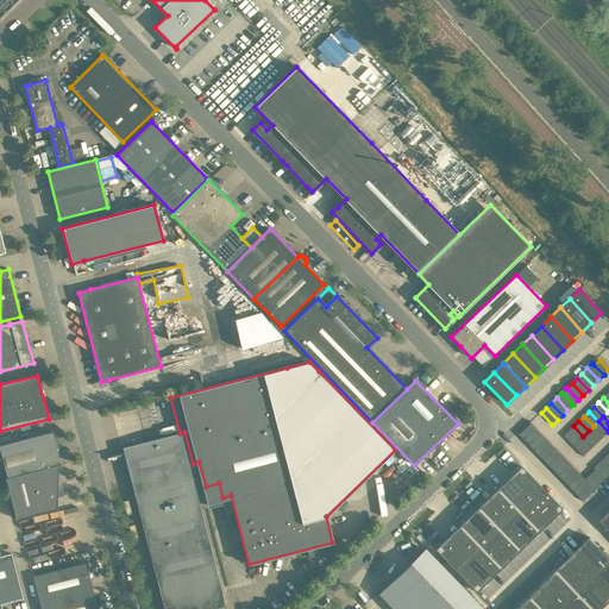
[(594,426),(603,437),(608,432),(598,421),(594,426)]
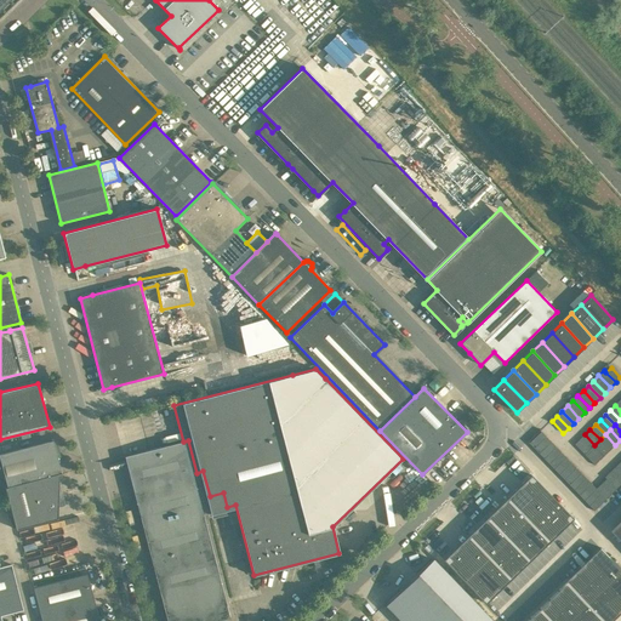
[(529,443),(534,449),(546,437),(541,432),(529,443)]
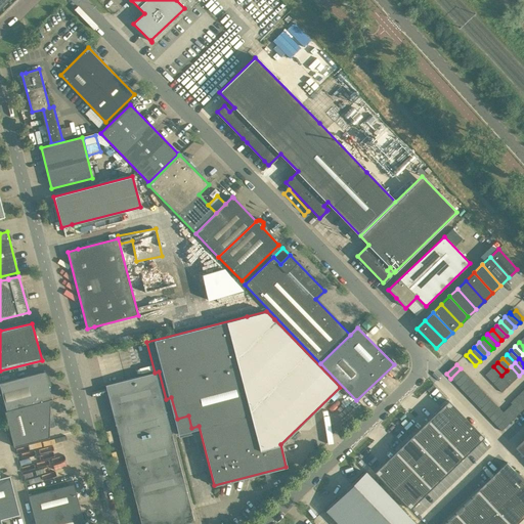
[(493,366),(489,370),(497,380),(501,376),(493,366)]
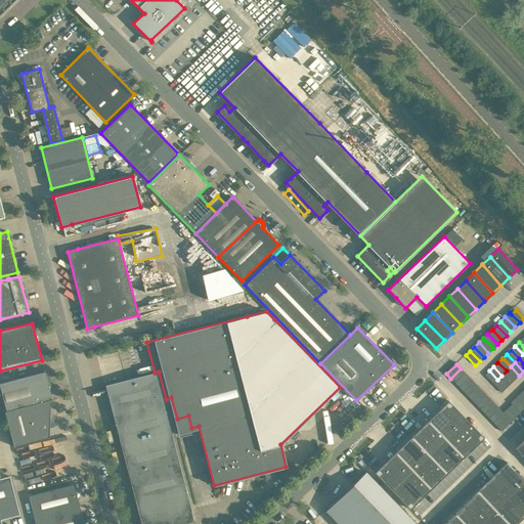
[(511,366),(507,370),(515,380),(519,376),(511,366)]
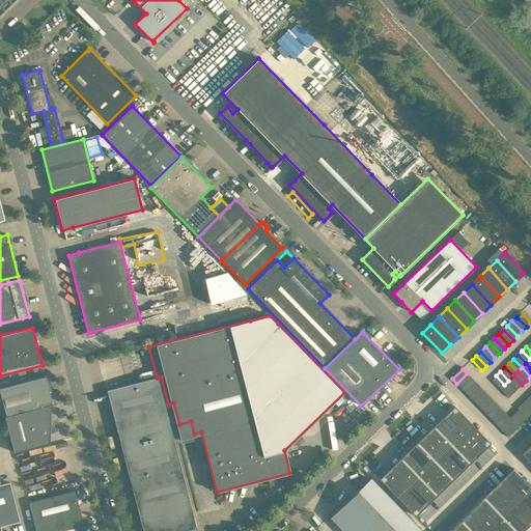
[(471,378),(467,373),(456,384),(460,388),(471,378)]
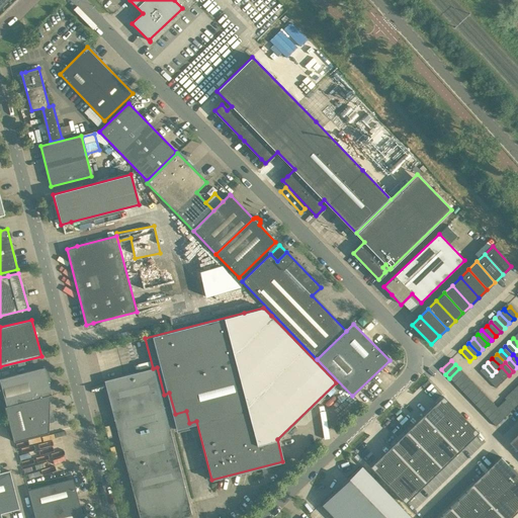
[(488,379),(492,375),(484,366),(479,370),(488,379)]
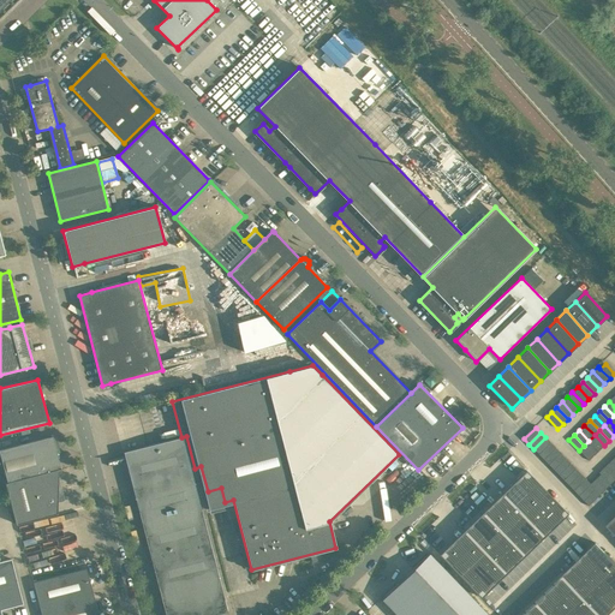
[(604,446),(595,435),(589,441),(599,451),(604,446)]
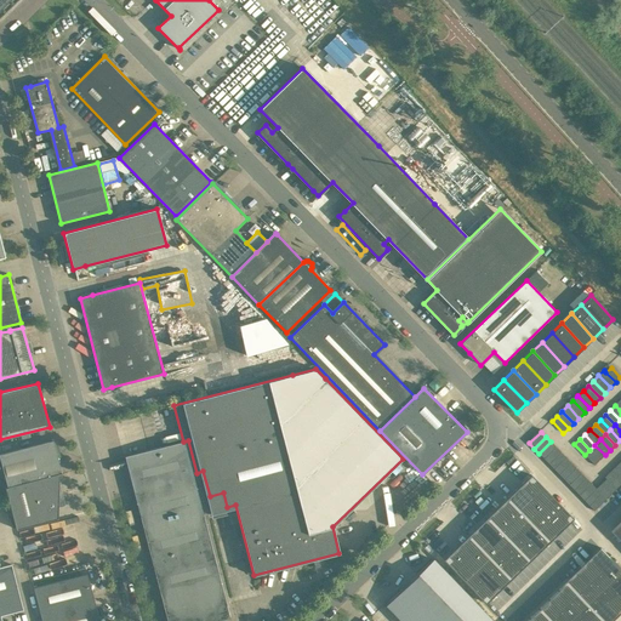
[(56,474),(61,473),(52,440),(0,454),(0,460),(7,488),(56,474)]
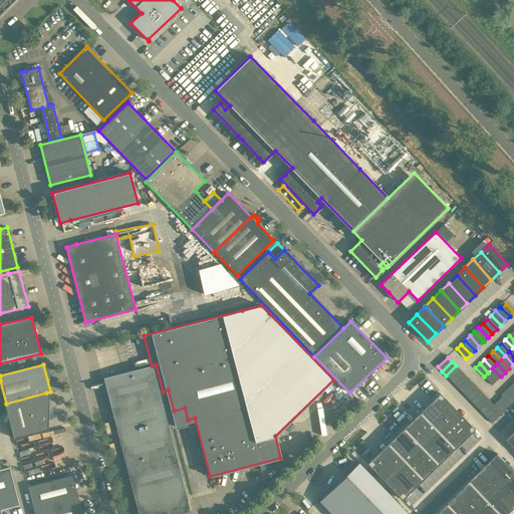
[(168,390),(163,392),(156,364),(152,365),(103,377),(139,513),(178,513),(190,511),(167,422),(173,421),(174,423),(188,420),(185,408),(174,411),(168,390)]
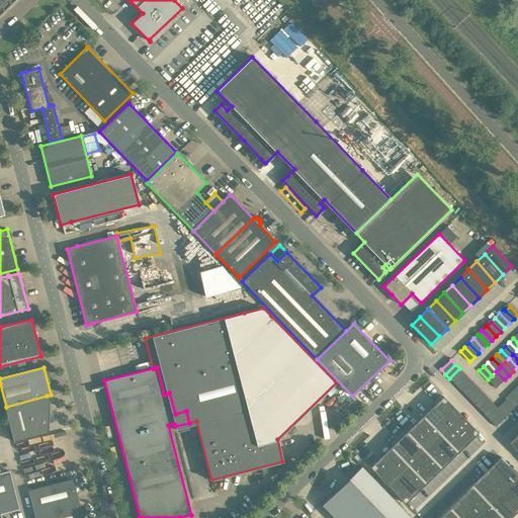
[(453,382),(463,373),(459,368),(449,378),(453,382)]
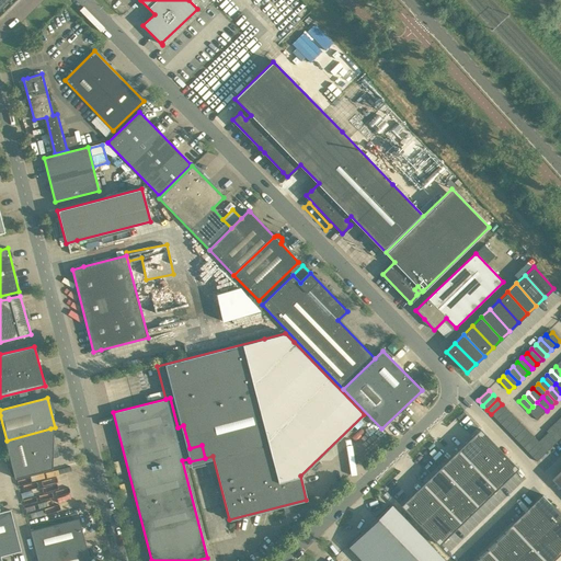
[(533,407),(542,415),(547,411),(537,402),(533,407)]
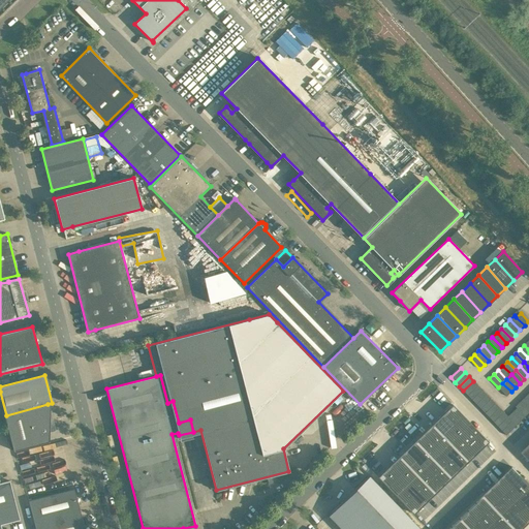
[(467,396),(477,385),(473,381),(463,391),(467,396)]
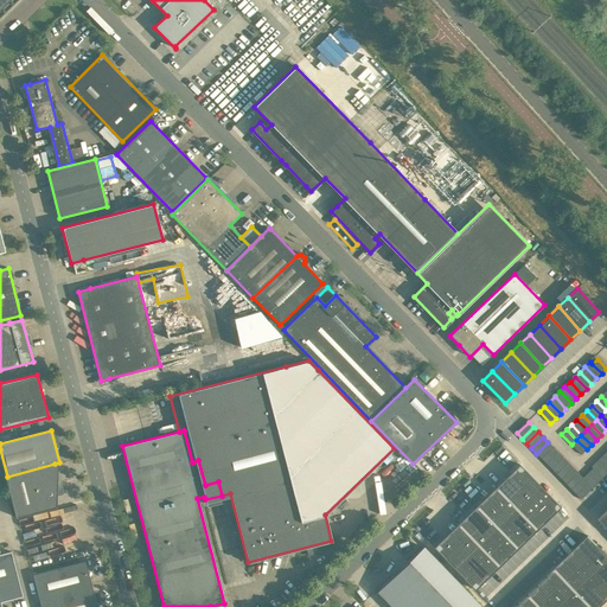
[(587,449),(576,440),(572,445),(581,455),(587,449)]
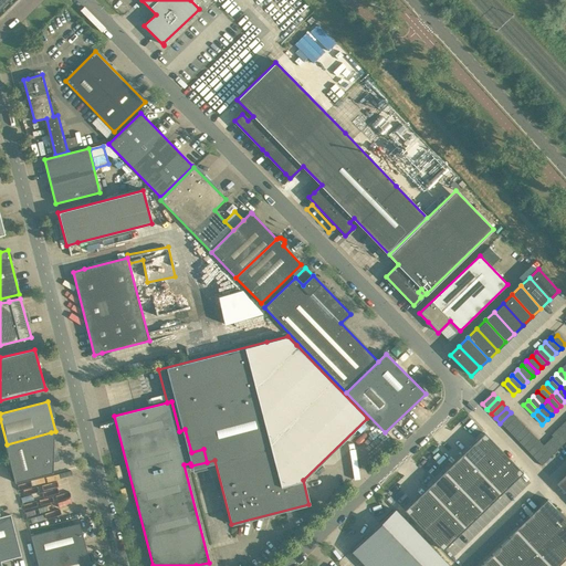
[(500,423),(505,428),(516,417),(511,412),(500,423)]
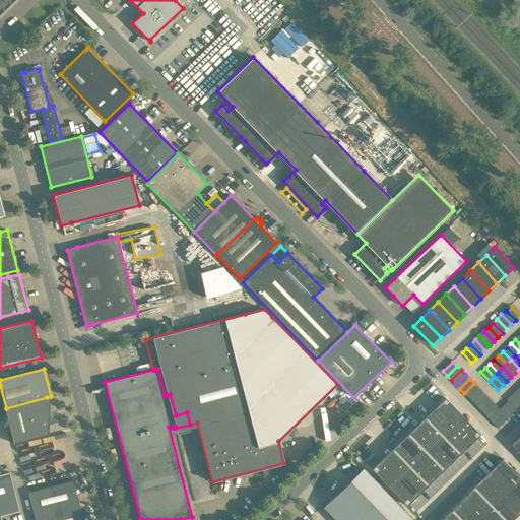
[(474,383),(464,393),(468,397),(478,387),(474,383)]
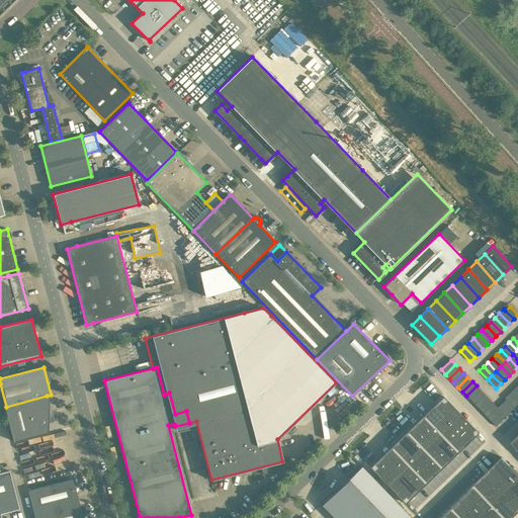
[(466,396),(470,401),(481,391),(477,385),(466,396)]
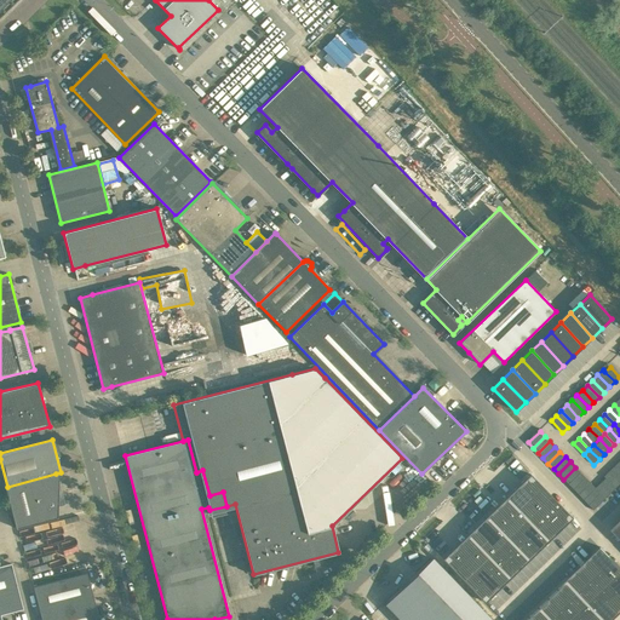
[(619,470),(615,466),(609,471),(619,481),(619,470)]
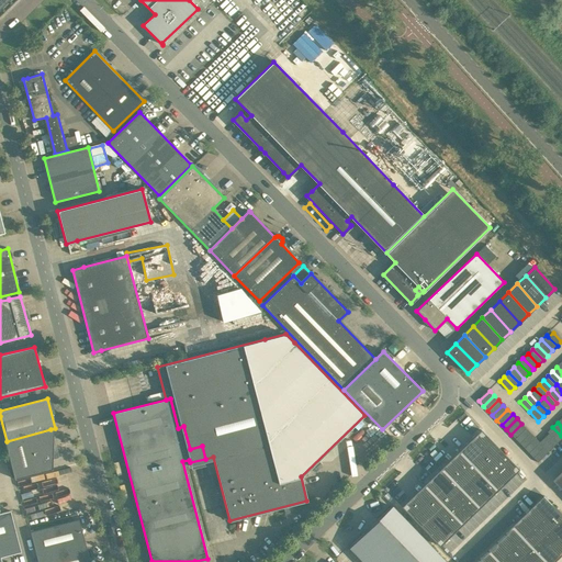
[(526,428),(521,424),(510,435),(515,439),(526,428)]
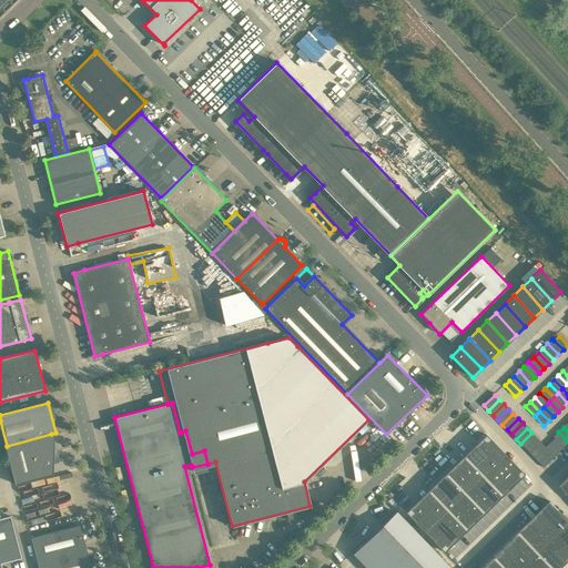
[(565,447),(567,444),(567,440),(558,432),(554,436),(555,438),(565,447)]
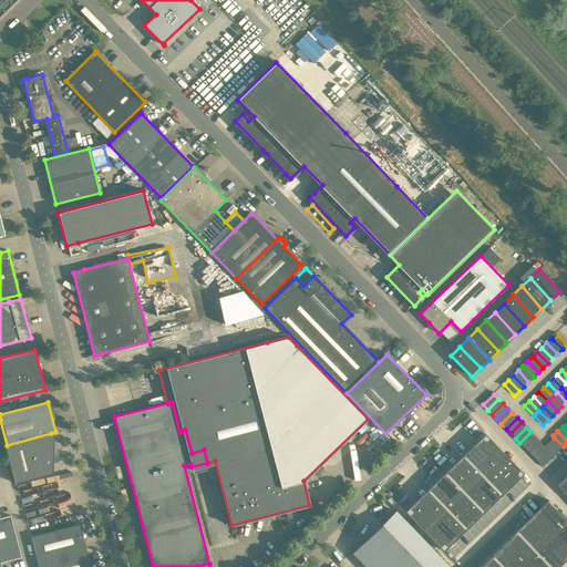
[(524,447),(535,436),(531,432),(519,443),(524,447)]
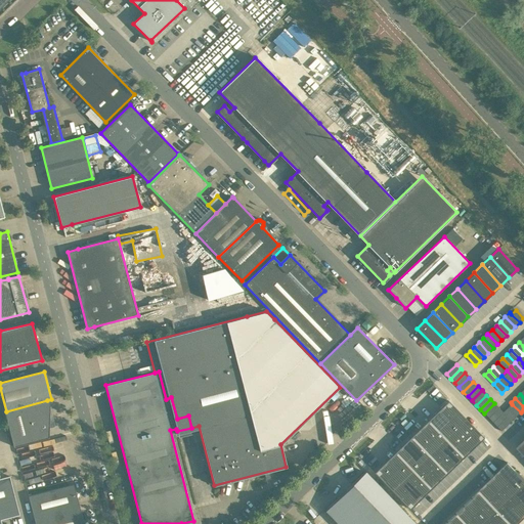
[(54,426),(47,400),(6,411),(4,411),(12,446),(46,438),(44,429),(54,426)]
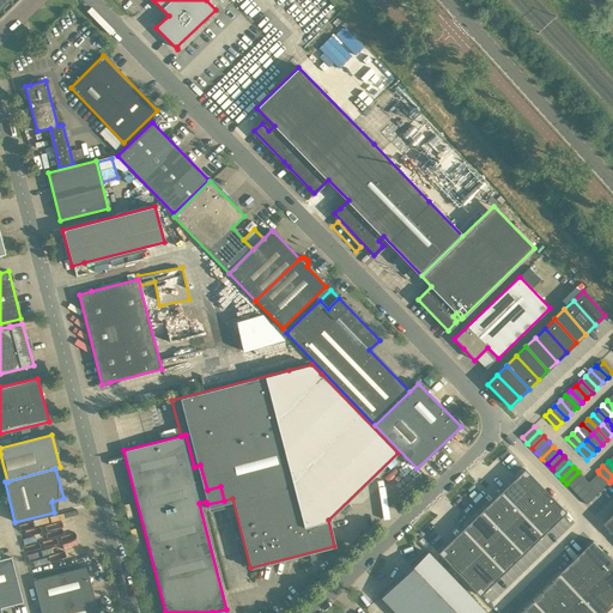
[(525,469),(499,493),(522,516),(532,508),(547,493),(525,469)]
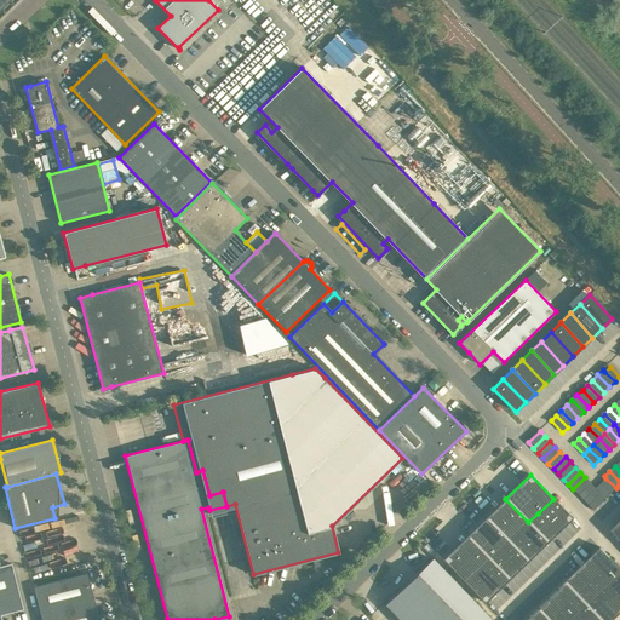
[(585,477),(573,489),(578,494),(590,483),(585,477)]
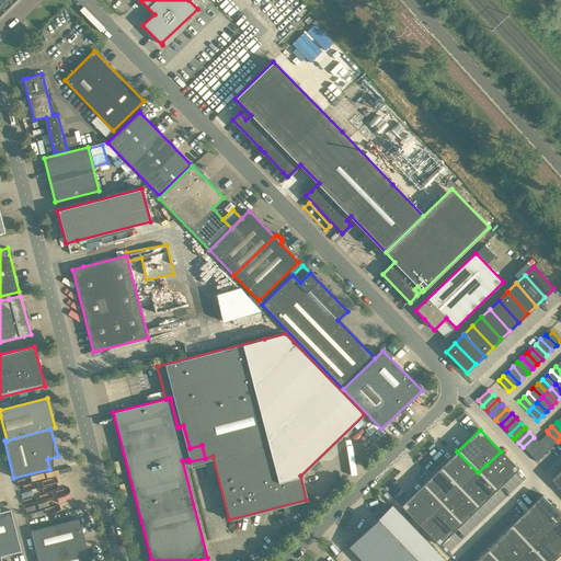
[(558,442),(548,433),(544,437),(552,446),(558,442)]
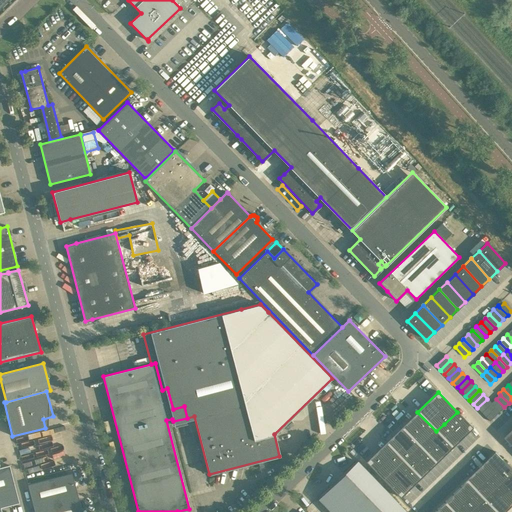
[(487,399),(477,408),(490,421),(500,412),(492,403),(487,399)]
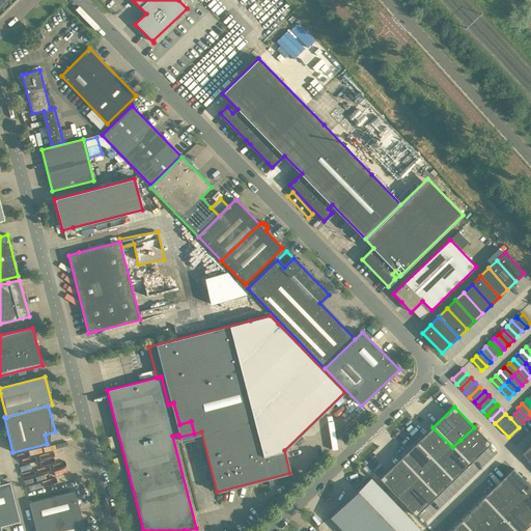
[(523,422),(514,414),(510,418),(519,427),(523,422)]
